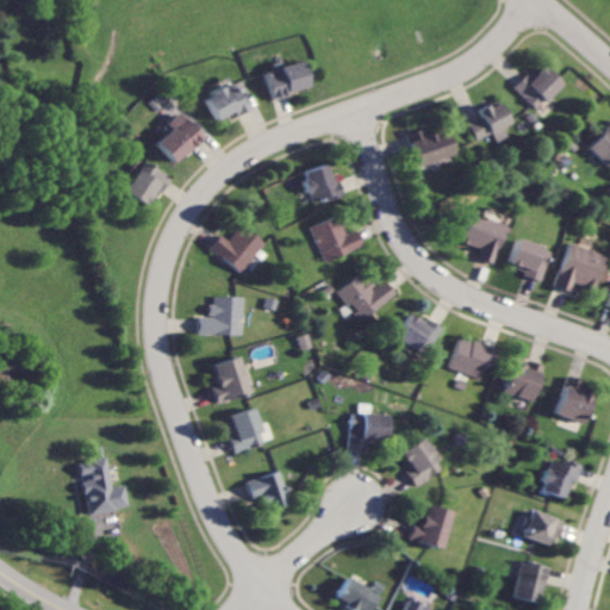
[(309,85),(303,60),(265,69),(272,99),(290,94),(288,89),(309,85)]
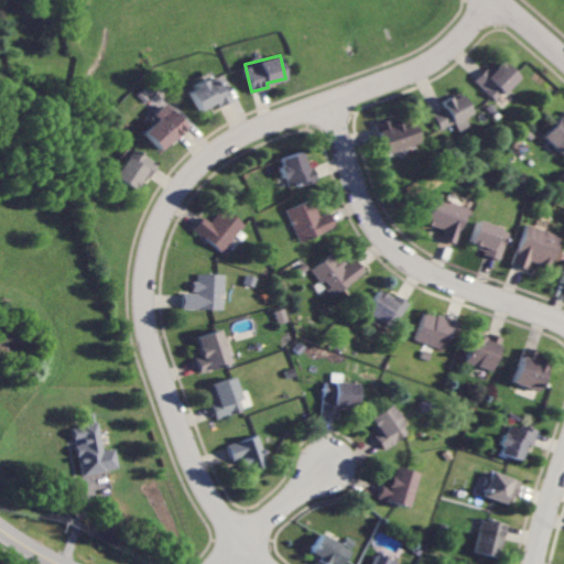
[(487,67),(476,80),(498,100),(521,75),(503,58),(492,72),(487,67)]
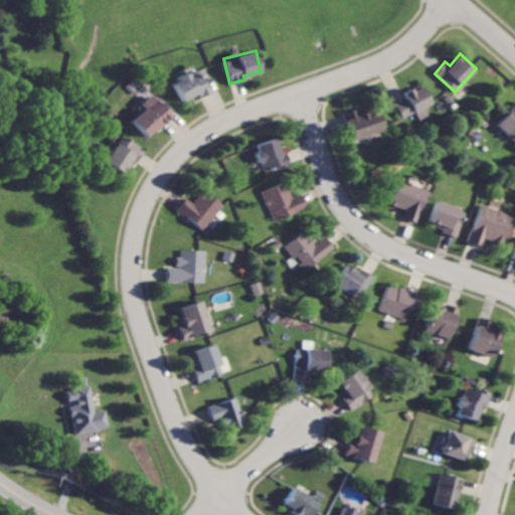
[(172,79),(181,100),(196,93),(199,97),(209,92),(198,67),(172,79)]
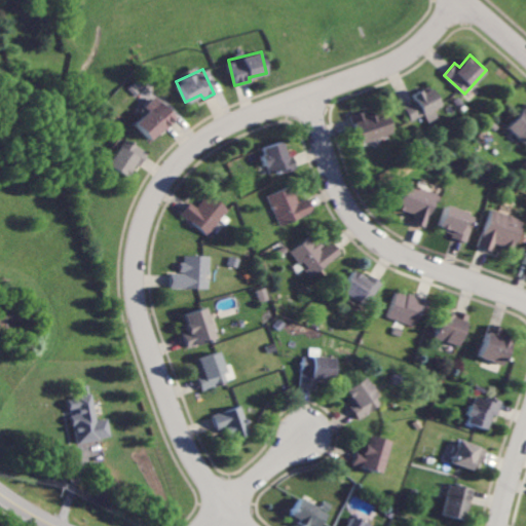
[(435,109),(442,106),(434,85),(413,95),(415,101),(405,105),(411,121),(425,115),(428,122),(439,118),(435,109)]
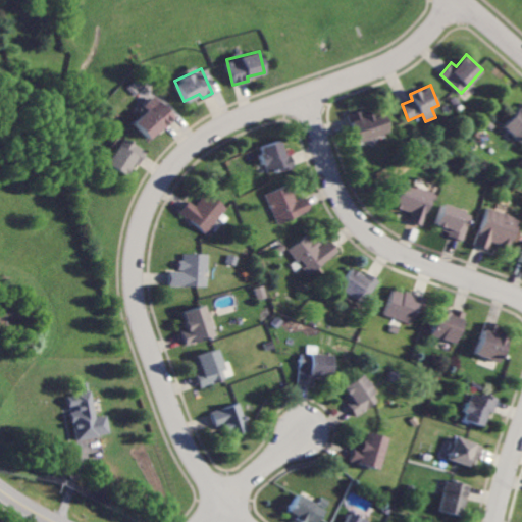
[(173,116),(153,95),(142,104),(146,108),(133,121),(149,139),(173,116)]
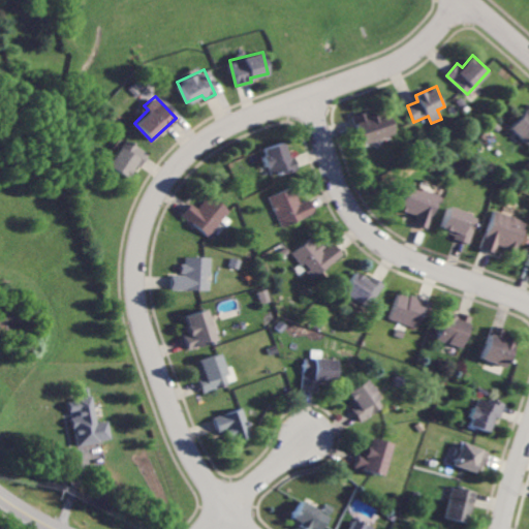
[(528,143),(528,102),(509,129),(528,143)]
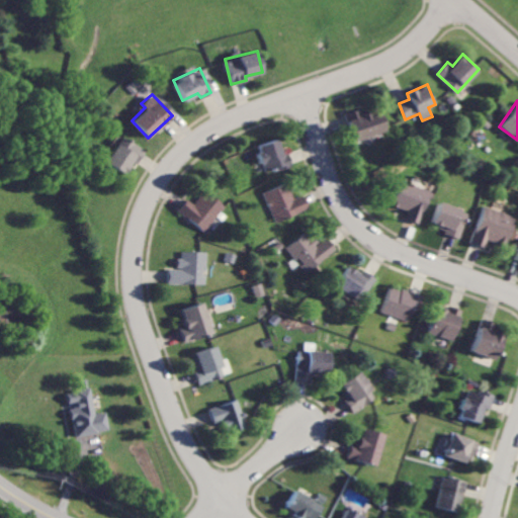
[(385,130),(380,111),(371,114),(370,110),(359,113),(358,108),(345,112),(354,140),(385,130)]
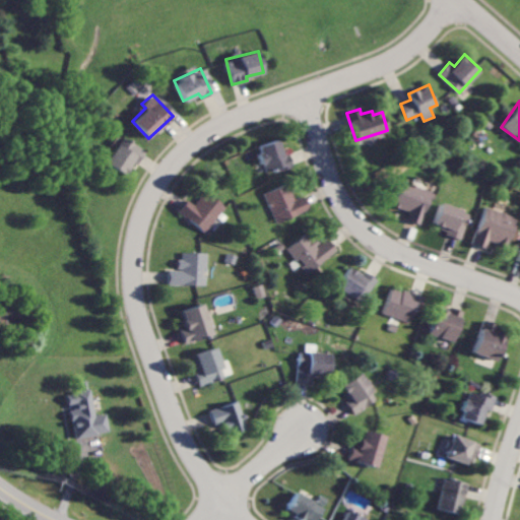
[(106,161),(127,176),(143,149),(122,136),(106,161)]
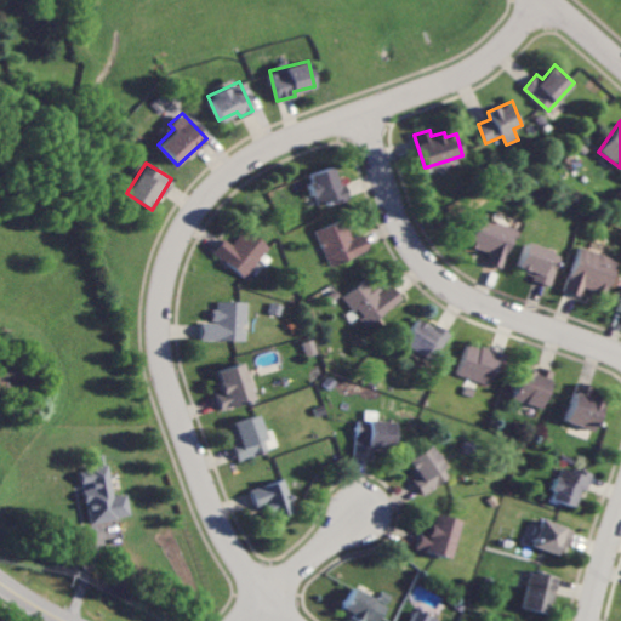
[(351,198),(346,182),(340,184),(334,165),(308,174),(319,208),(351,198)]
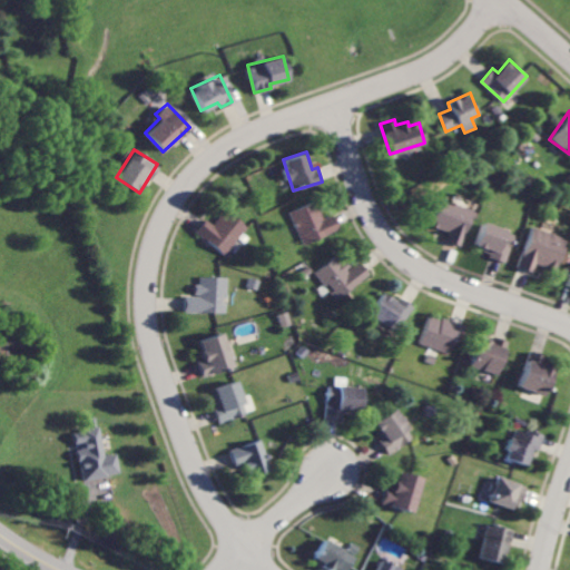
[(461,246),(473,210),(439,199),(431,225),(448,231),(444,241),(461,246)]
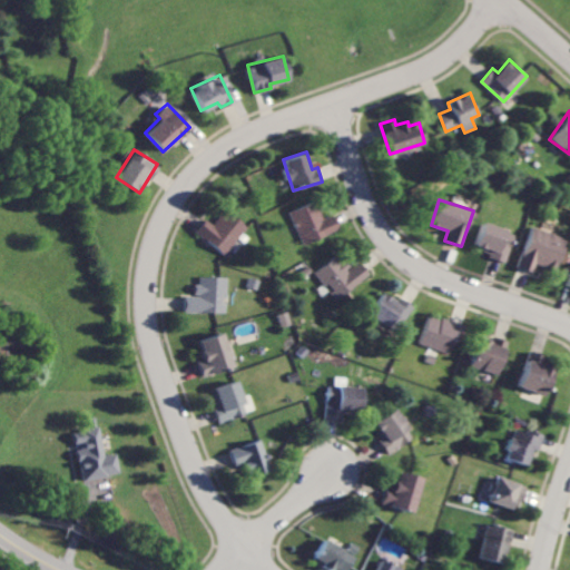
[(335,214),(322,217),(317,202),(292,209),(302,242),(340,231),(335,214)]
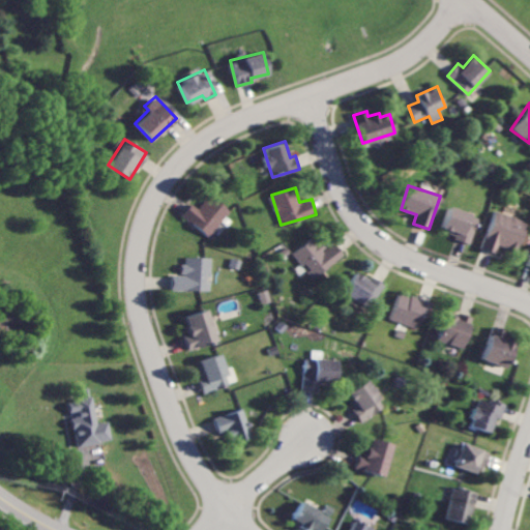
[(190,203),(182,216),(211,236),(230,208),(209,195),(200,209),(190,203)]
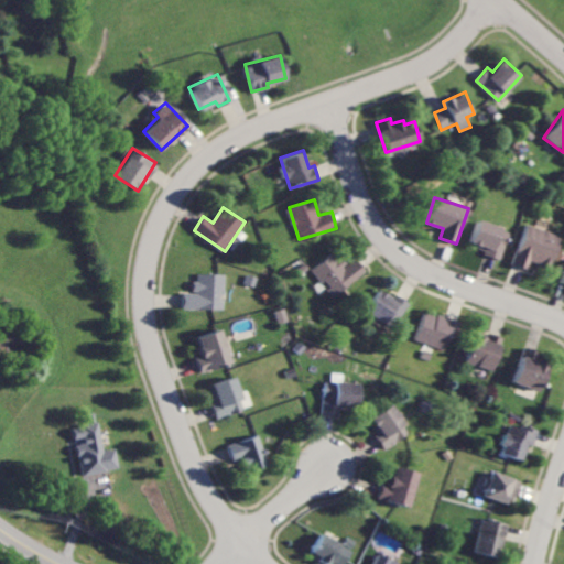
[(500,259),(507,227),(475,220),(470,245),(484,248),(483,256),(500,259)]
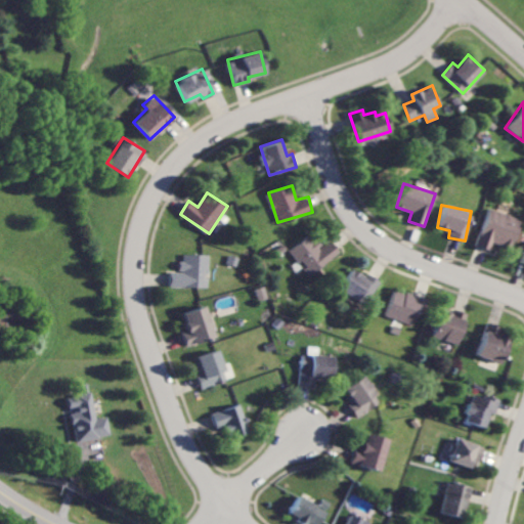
[(489,250),(492,241),(512,248),(521,219),(488,208),(475,245),(489,250)]
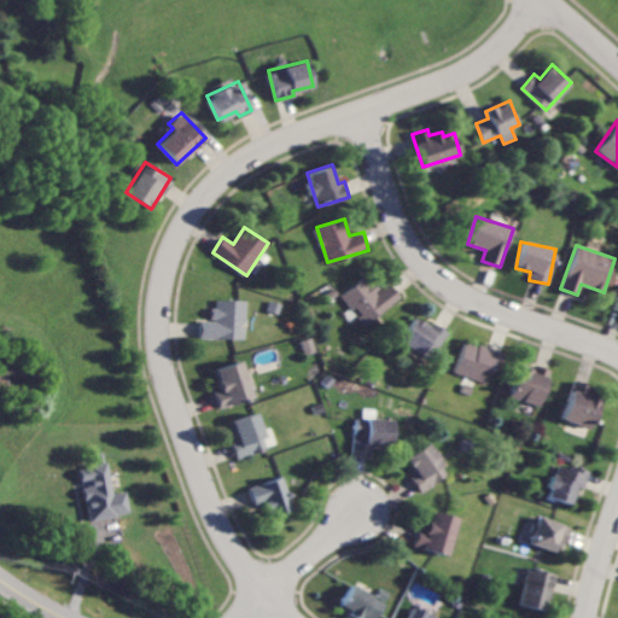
[(344,292),(365,324),(402,299),(392,284),(378,293),(367,278),(344,292)]
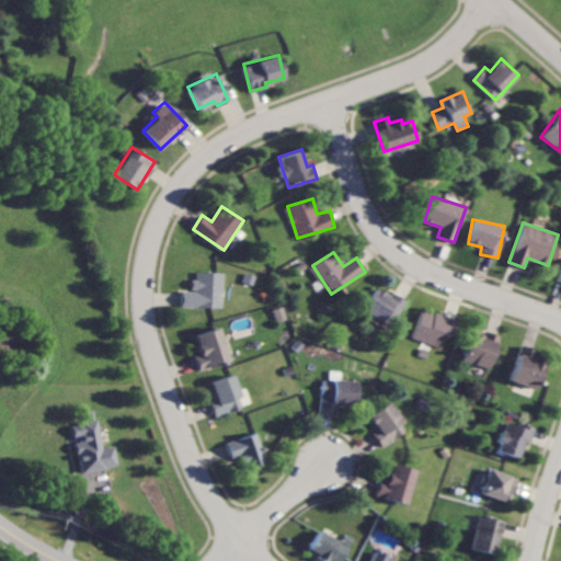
[(183,290),(183,307),(222,307),(222,272),(194,272),(194,290),(183,290)]
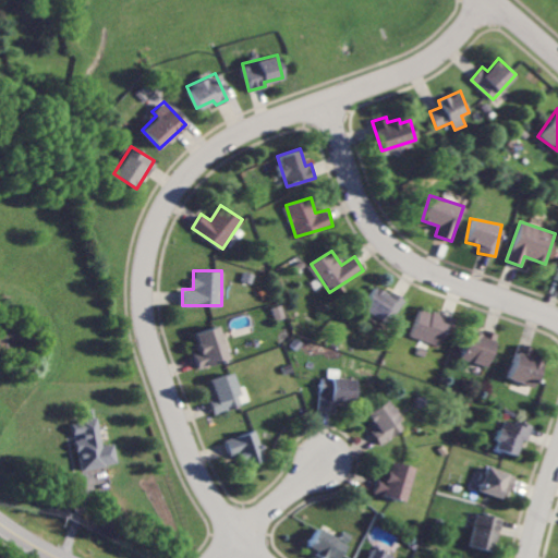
[(404,301),(377,283),(362,306),(384,320),(389,312),(396,315),(404,301)]
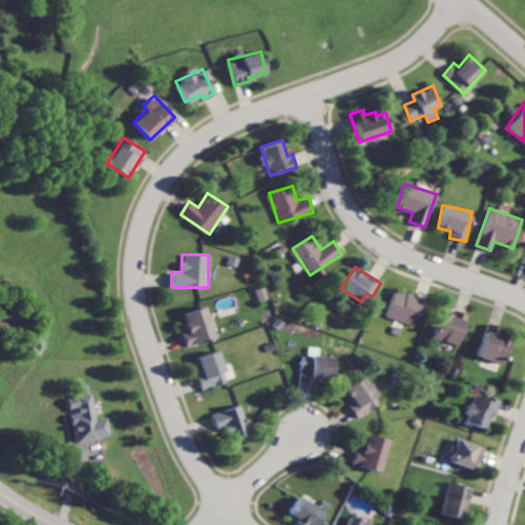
[(256,288),(259,301),(269,299),(266,286),(256,288)]
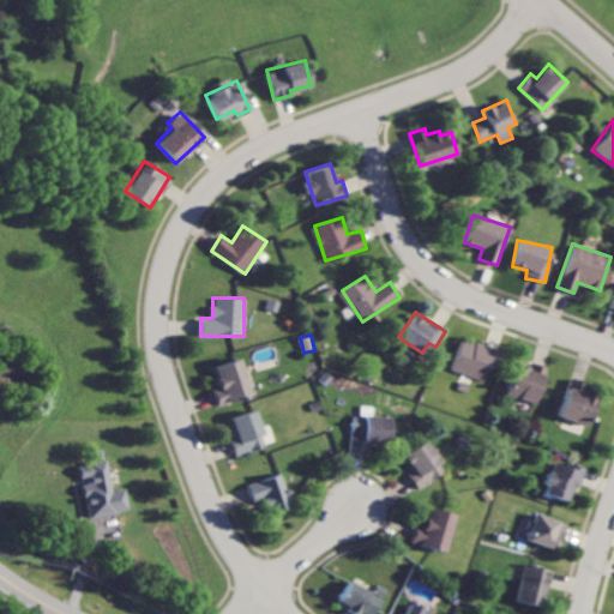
[(453,369),(486,380),(491,363),(497,366),(501,351),(463,338),(453,369)]
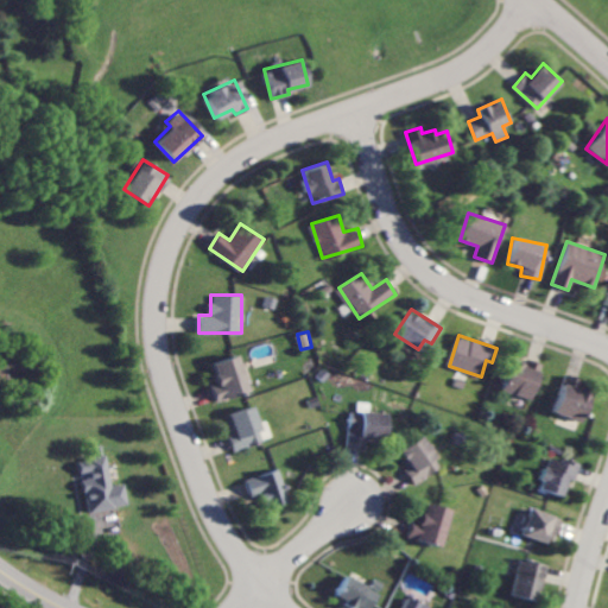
[(213,362),(220,382),(213,385),(217,401),(251,390),(239,354),(213,362)]
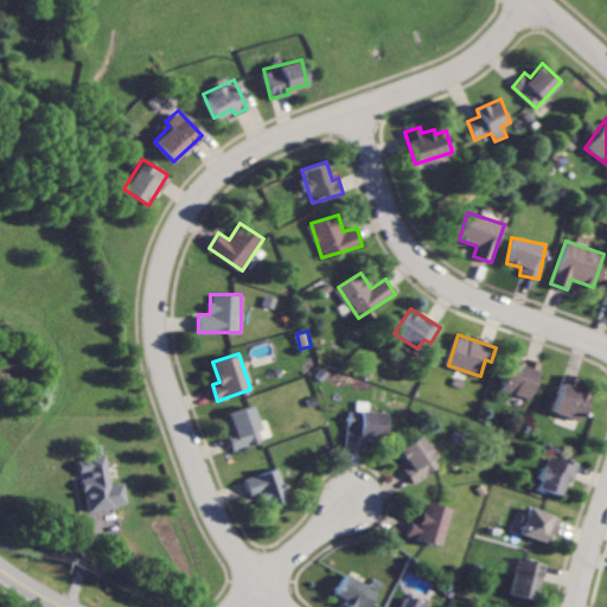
[(531,397),(542,363),(513,355),(503,390),(531,397)]
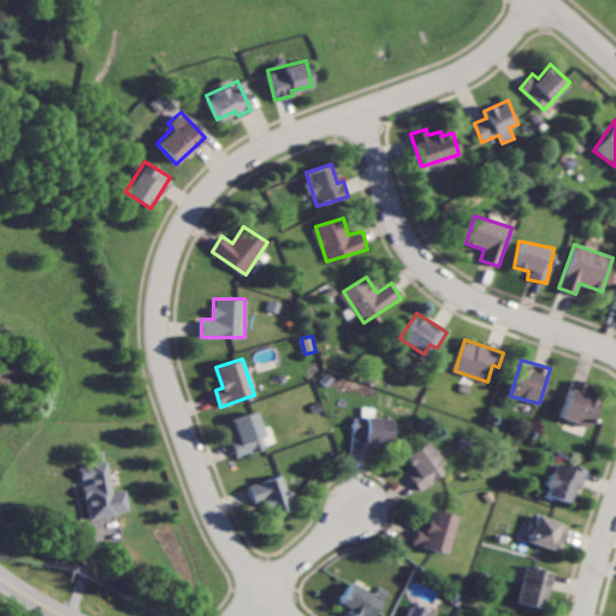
[(562,418),(592,426),(600,397),(588,394),(591,384),(574,379),(562,418)]
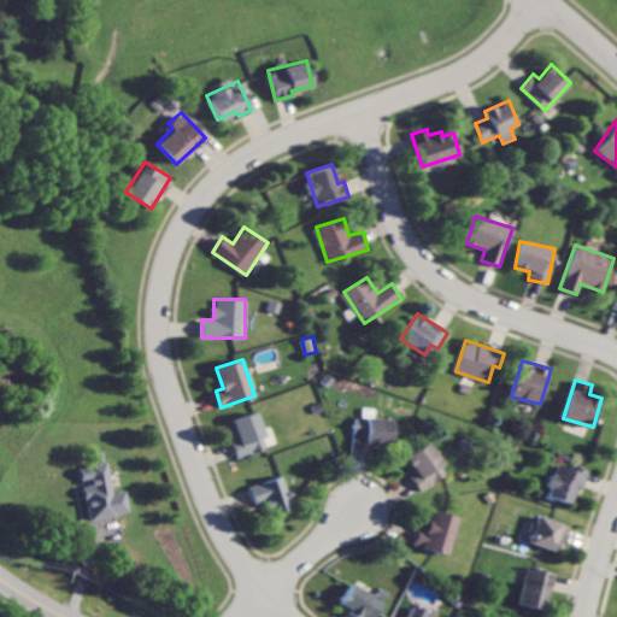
[(277,445),(271,425),(264,428),(259,411),(229,421),(240,456),(277,445)]
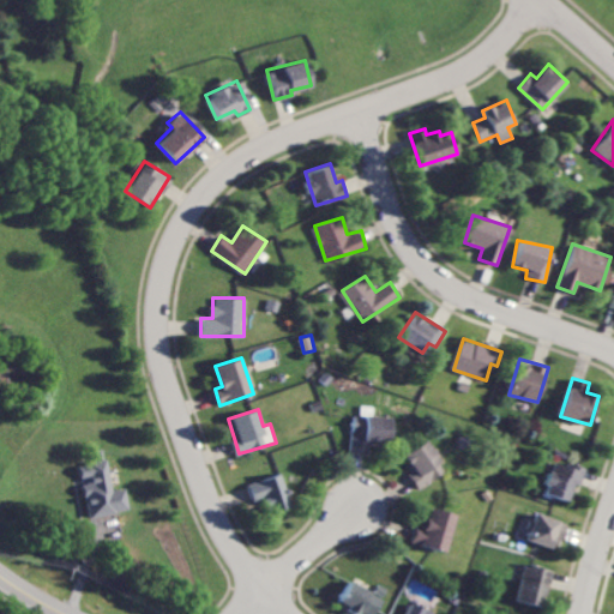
[(353,415),(351,451),(377,452),(378,440),(390,440),(391,416),(353,415)]
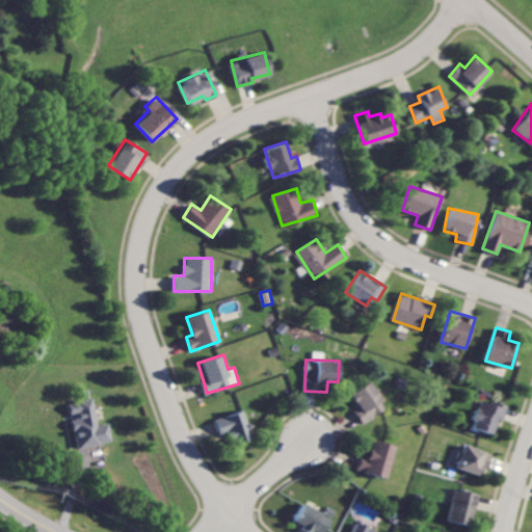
[(348,393),(362,422),(386,410),(372,381),(348,393)]
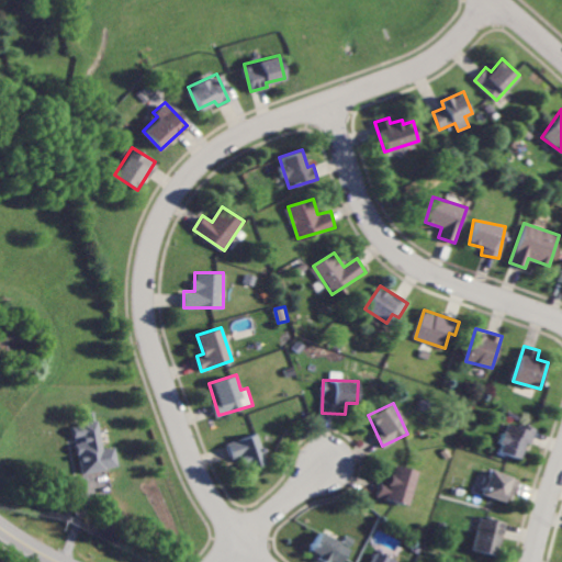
[(82,473),(120,467),(116,447),(103,449),(99,420),(74,425),(82,473)]
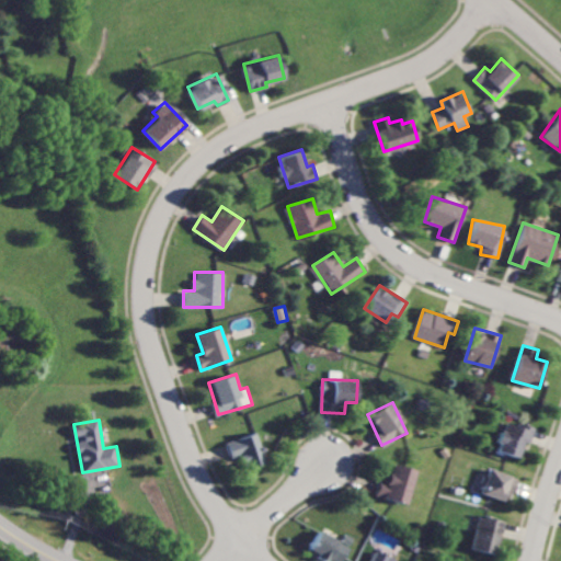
[(535,428),(506,420),(496,449),(519,457),(525,441),(530,443),(535,428)]
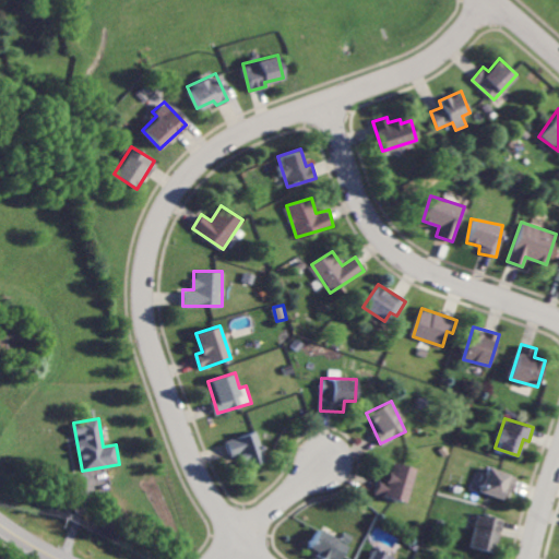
[(235,460),(244,456),(248,467),(268,460),(256,430),(227,441),(235,460)]
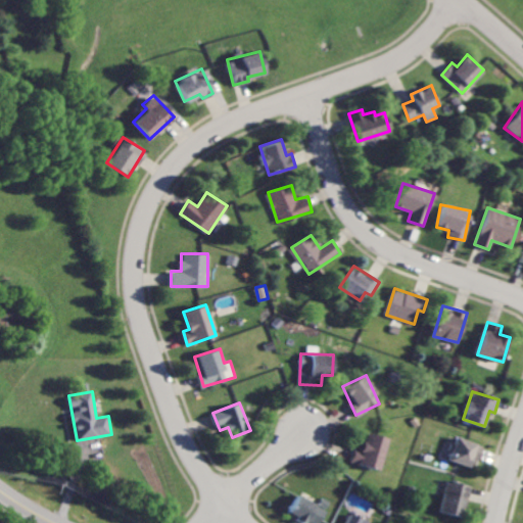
[(350,462),(380,470),(389,438),(367,431),(362,449),(354,447),(350,462)]
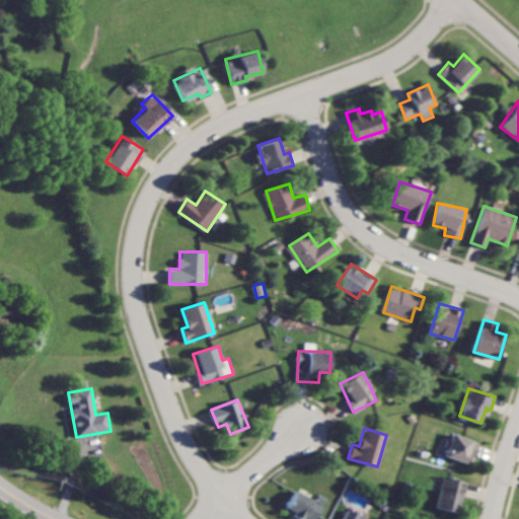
[(478,442),(453,433),(445,455),(471,464),(478,442)]
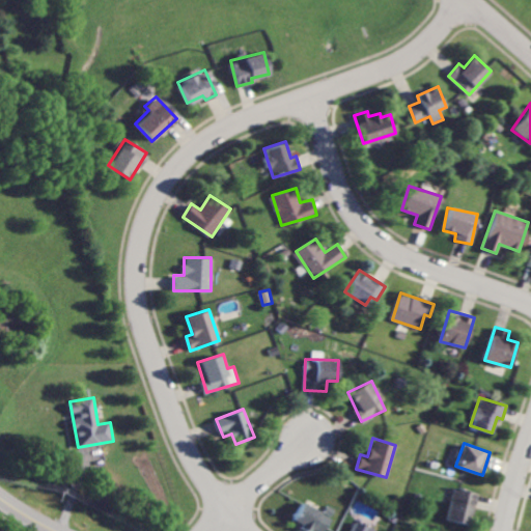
[(446,519),(470,525),(478,493),(453,487),(446,519)]
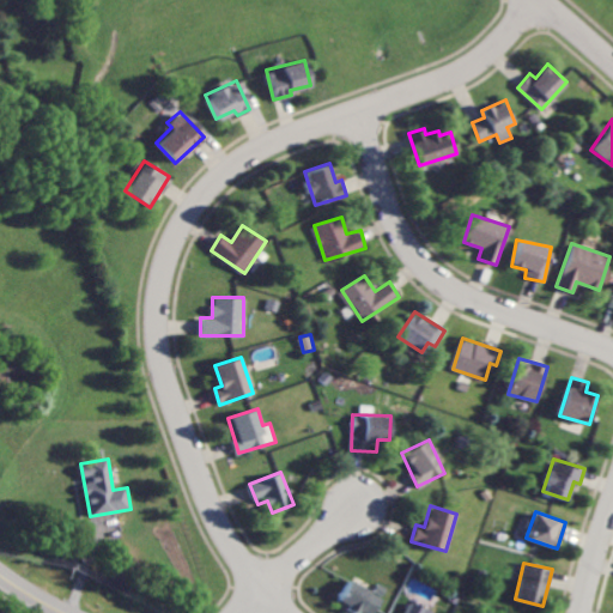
[(360,607),(374,612),(376,612),(383,595),(349,582),(339,605),(358,612),(360,607)]
